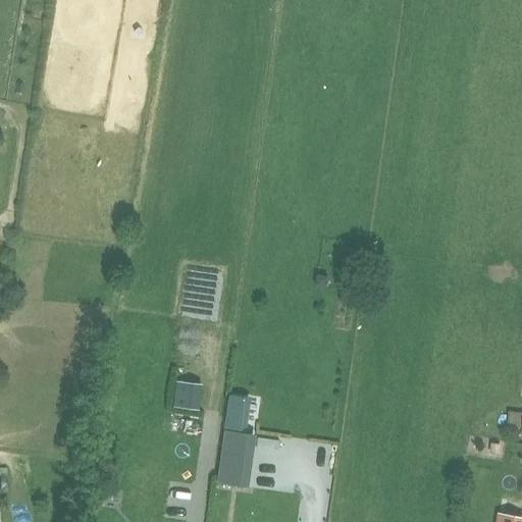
[(204,385),(176,382),(174,409),(200,411),(204,385)]
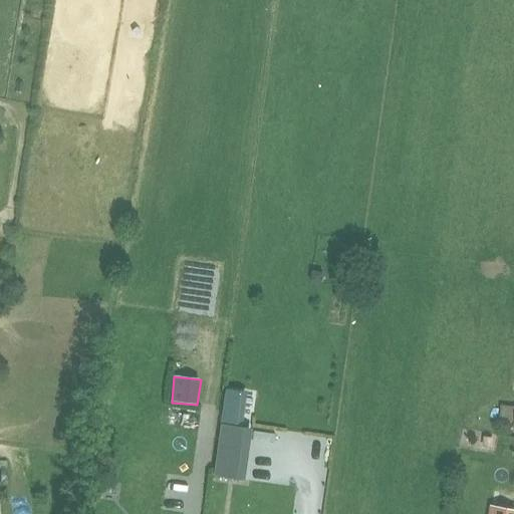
[(241,393),(226,391),(222,426),(237,428),(241,393)]
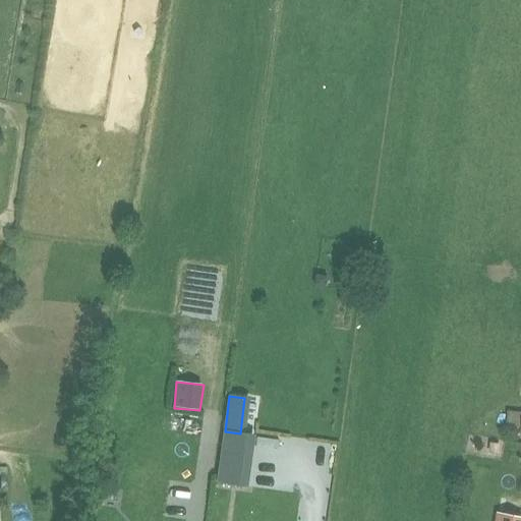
[(514,421),(515,407),(503,405),(502,420),(514,421)]
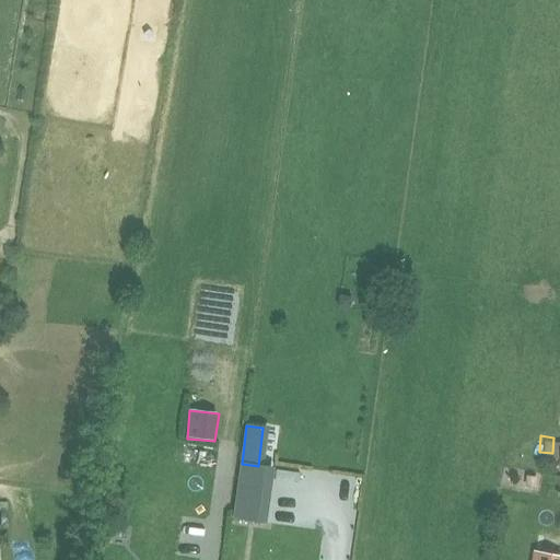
[(232,503),(240,452),(178,443),(172,494),(232,503)]
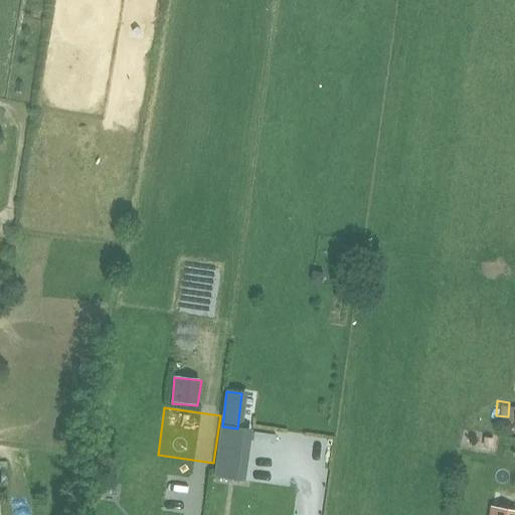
[(240,480),(245,431),(237,428),(222,426),(214,476),(240,480)]
